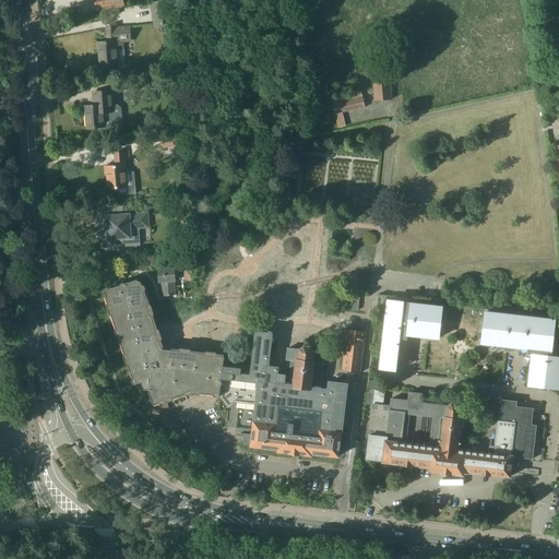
[(122,0),(94,0),(97,10),(123,3),(122,0)]
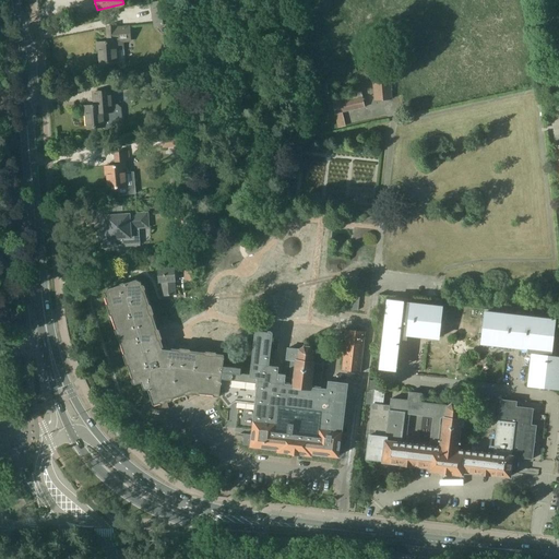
[(165,0),(150,2),(154,26),(174,23),(168,0),(165,0)]
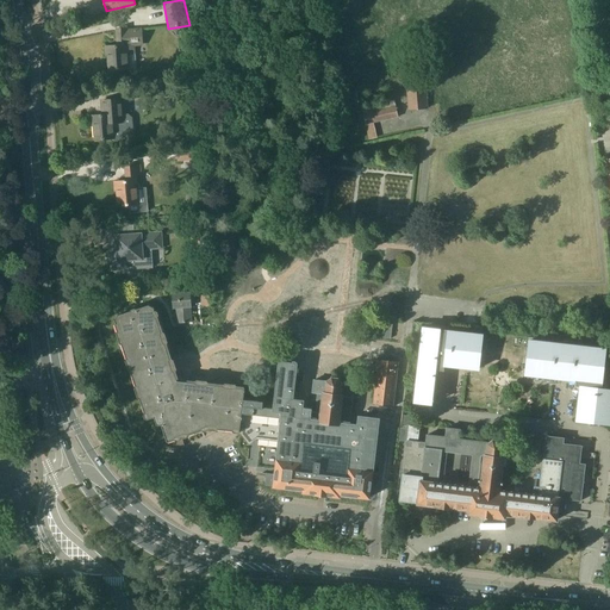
[(118,47),(106,48),(106,56),(109,56),(109,57),(109,58),(107,60),(107,61),(107,62),(107,63),(107,64),(107,66),(109,66),(109,67),(110,68),(110,72),(128,70),(130,70),(132,73),(135,73),(137,70),(136,55),(135,45),(143,45),(142,29),(131,30),(117,30),(118,47)]
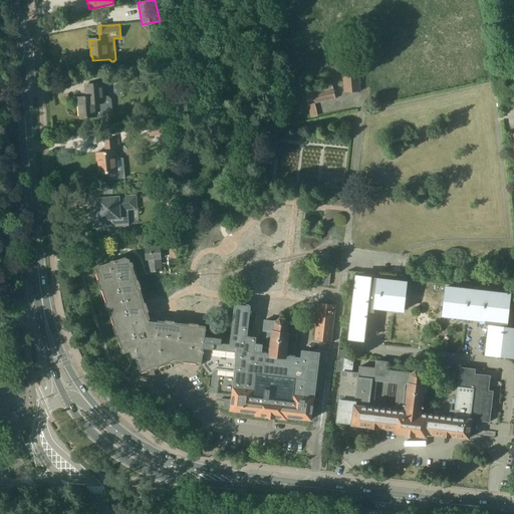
[(341,83),(343,83),(344,94),(360,92),(357,65),(341,66),(343,81),(340,81),(341,83)]
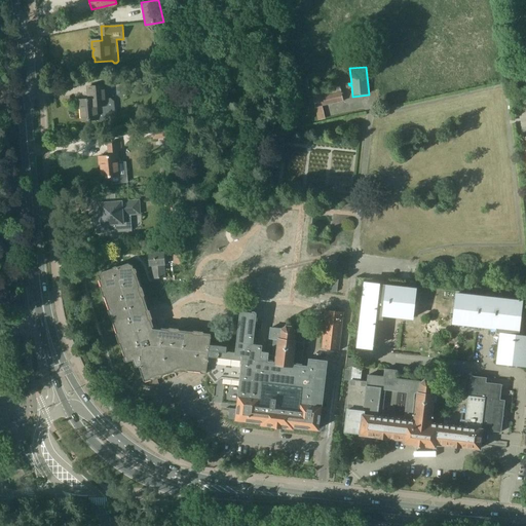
[(88,101),(79,101),(79,108),(81,108),(82,121),(98,120),(98,113),(105,112),(107,110),(107,104),(105,102),(104,86),(88,87),(88,96),(91,96),(91,100),(88,101)]
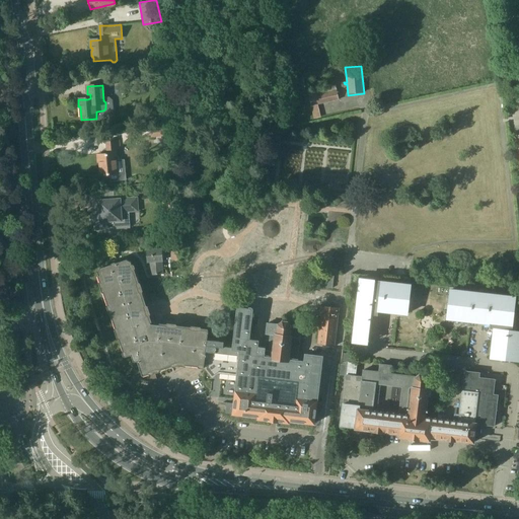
[(314,106),(339,101),(336,86),(311,92),(314,106)]
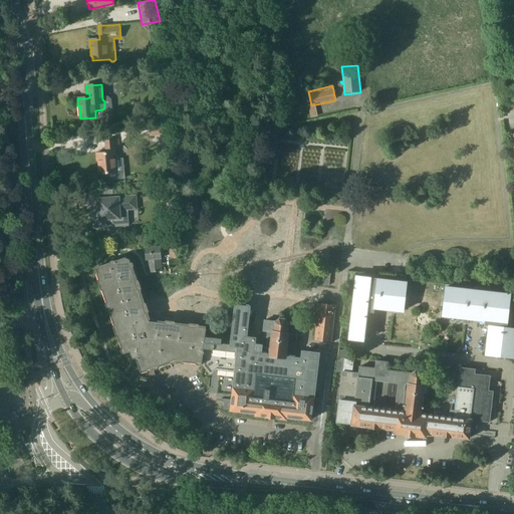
[(149,127),(150,137),(166,135),(165,126),(149,127)]
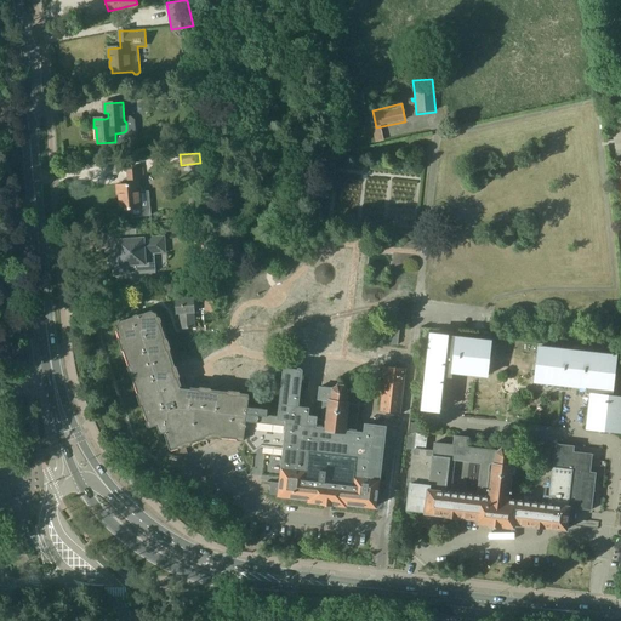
[(143,176),(142,169),(127,170),(129,184),(118,186),(118,194),(120,194),(121,210),(140,209),(138,192),(140,192),(138,177),(143,176)]
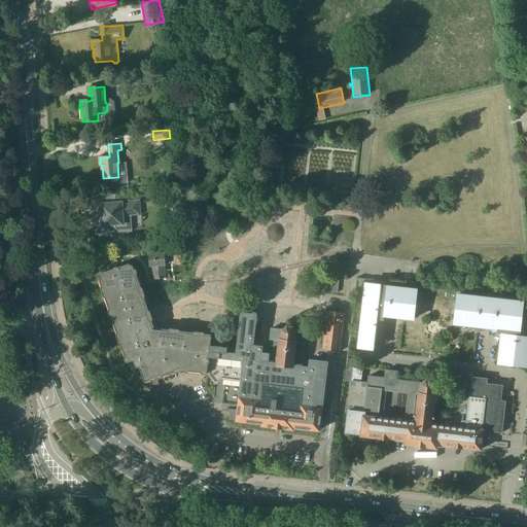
[(175,190),(157,191),(159,201),(176,200),(175,190)]
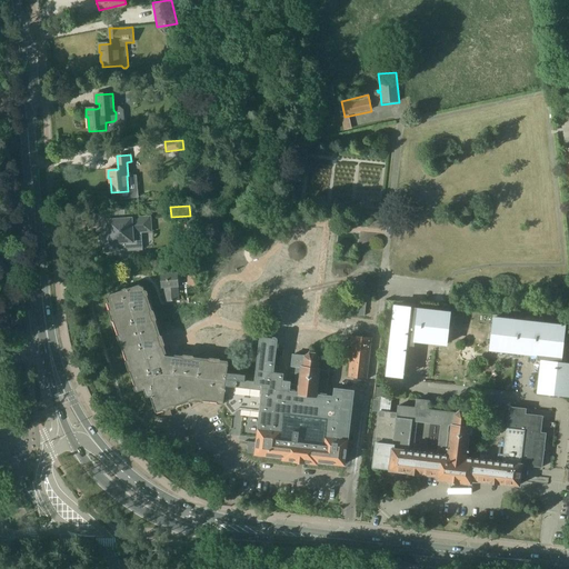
[(140,232),(151,231),(150,217),(108,220),(109,236),(101,237),(102,252),(119,251),(118,243),(131,242),(131,250),(141,249),(140,232)]
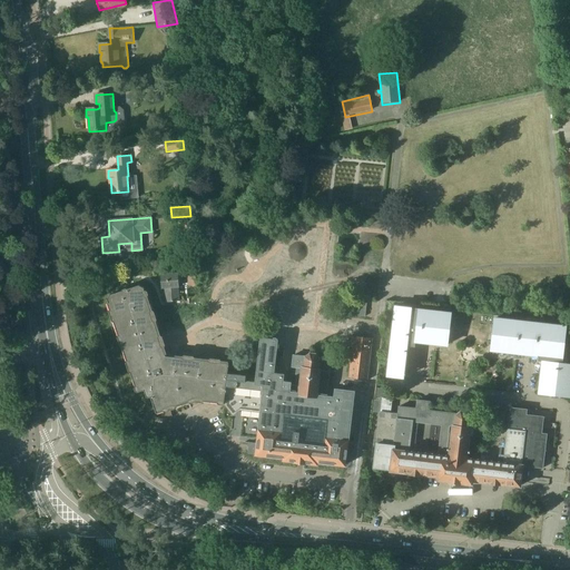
[(190,287),(199,287),(198,272),(189,272),(190,287)]
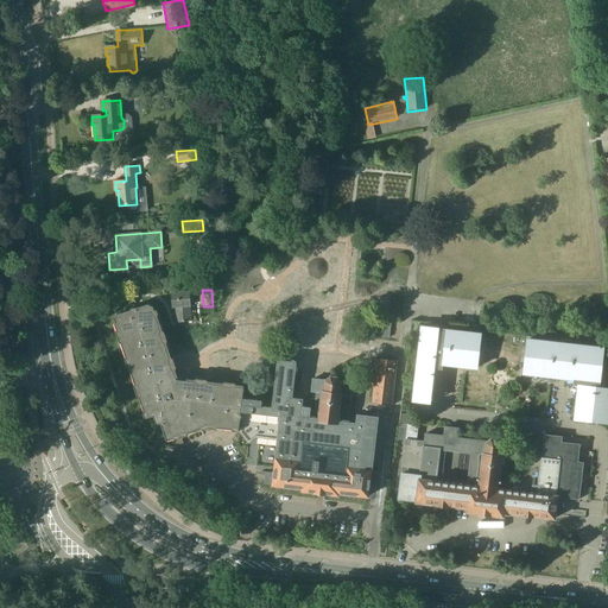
[(178,308),(179,323),(192,322),(191,306),(192,306),(191,292),(173,293),(175,308),(178,308)]
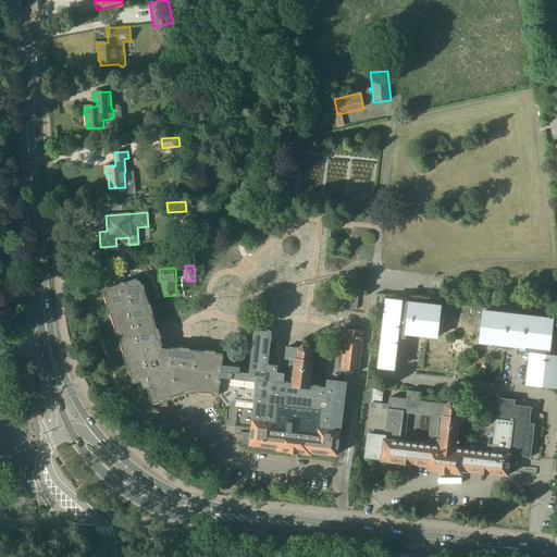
[(108,288),(106,293),(133,378),(135,379),(137,383),(141,381),(144,387),(147,387),(150,396),(151,400),(152,404),(165,399),(164,396),(171,394),(171,397),(178,395),(185,393),(192,391),(221,393),(223,366),(224,355),(172,349),(163,348),(162,346),(141,281),(137,279),(131,281),(126,282),(108,288)]
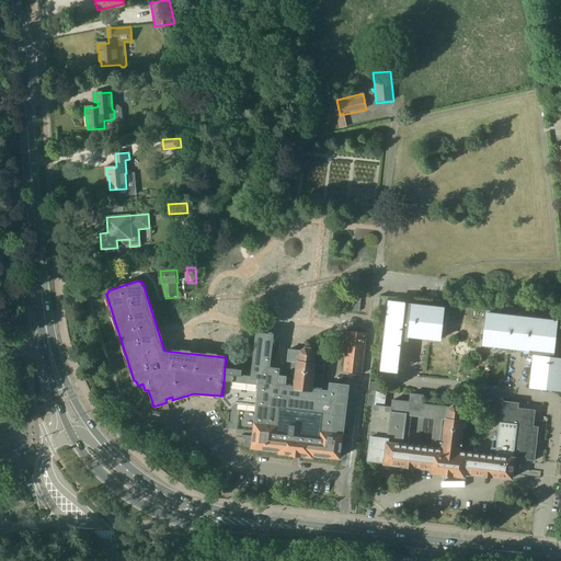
[(347,297),(346,310),(359,311),(361,298),(347,297)]
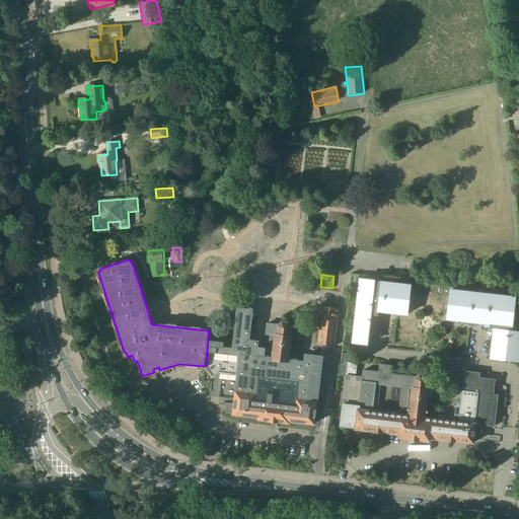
[(369,340),(370,331),(372,314),(378,315),(378,311),(408,314),(411,285),(361,279),(353,342),(361,343),(361,339),(369,340)]
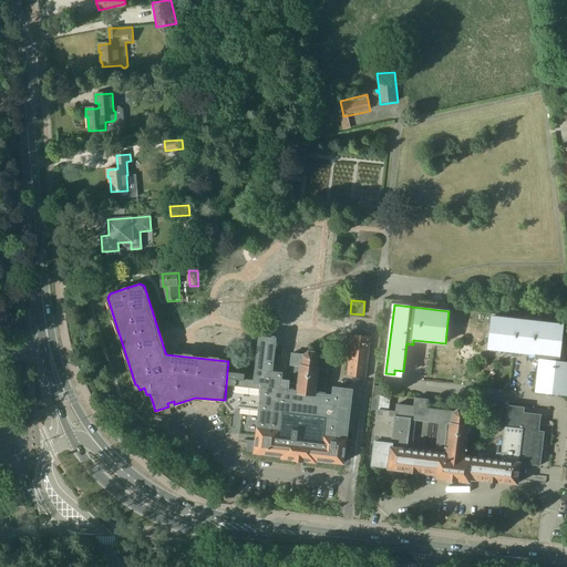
[(563,325),(560,325),(493,317),(490,348),(522,352),(537,353),(536,359),(540,359),(537,391),(566,393),(566,361),(559,361),(563,325)]
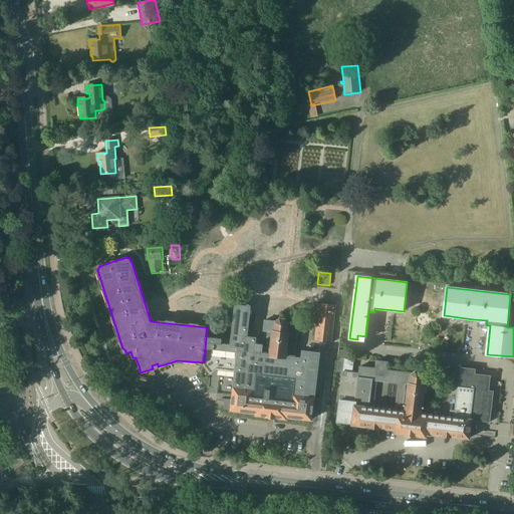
[(316,303),(315,312),(318,312),(315,341),(331,343),(336,305),(316,303)]
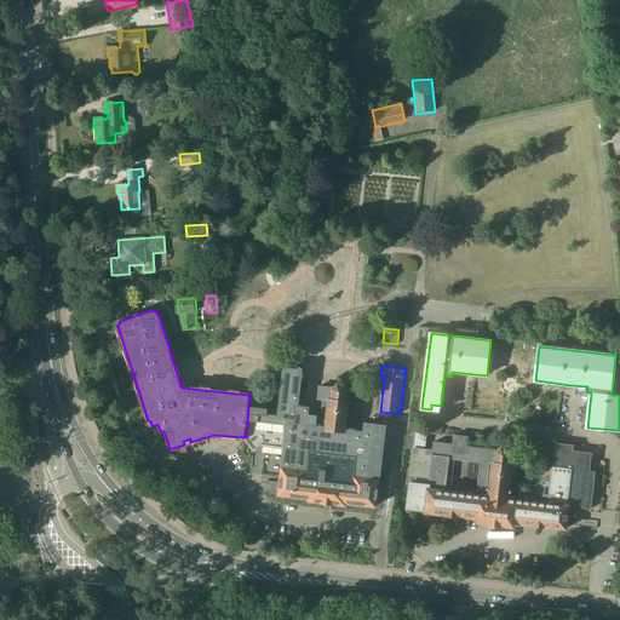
[(279,417),(263,414),(264,409),(248,407),(246,437),(246,438),(254,449),(264,442),(273,443),(275,446),(285,447),(280,482),(273,481),(271,481),(270,493),(279,494),(309,498),(309,500),(323,503),(331,503),(344,505),(345,503),(375,506),(378,488),(385,426),(366,425),(365,434),(356,432),(357,419),(359,409),(359,405),(360,405),(361,392),(350,391),(349,390),(348,391),(344,385),(345,384),(344,384),(343,385),(338,384),(338,383),(337,383),(337,385),(332,389),(331,388),(331,389),(319,388),(317,400),(321,400),(320,407),(322,407),(321,419),(316,418),(317,415),(308,414),(309,407),(304,407),(306,388),(309,388),(309,382),(306,382),(302,382),(303,369),(300,368),(300,369),(298,369),(285,368),(283,372),(279,417)]
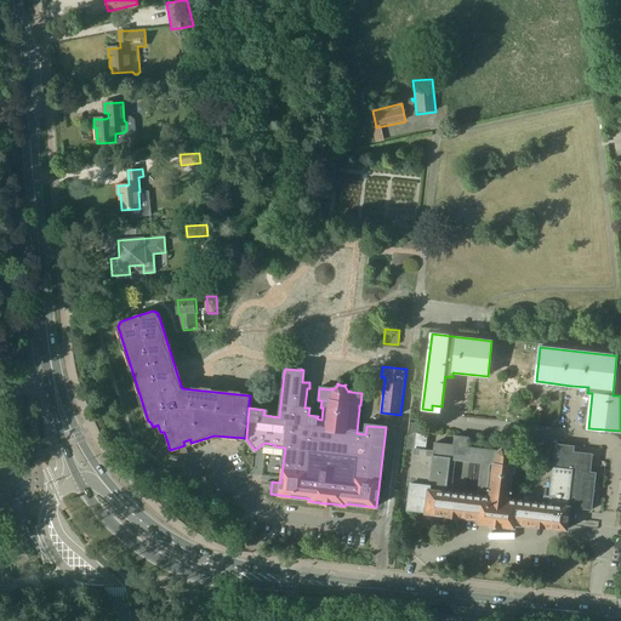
[(410,421),(409,436),(408,448),(414,449),(406,510),(420,511),(426,512),(426,513),(455,517),(478,519),(478,523),(479,523),(512,527),(513,528),(514,523),(567,530),(568,520),(574,522),(576,508),(592,511),(597,474),(591,473),(593,455),(574,453),(575,446),(557,444),(548,505),(510,500),(512,474),(516,476),(517,467),(523,468),(524,454),(513,453),(512,453),(508,449),(510,448),(508,446),(508,448),(503,448),(502,446),(501,448),(501,449),(497,451),(479,449),(467,448),(469,438),(454,436),(453,445),(434,443),(433,451),(425,450),(427,434),(417,433),(417,431),(419,421),(416,421),(410,421)]
